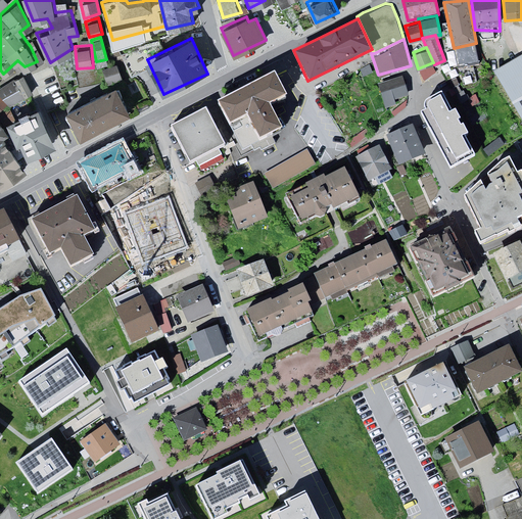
[(521,53),(493,69),(521,116),(521,53)]
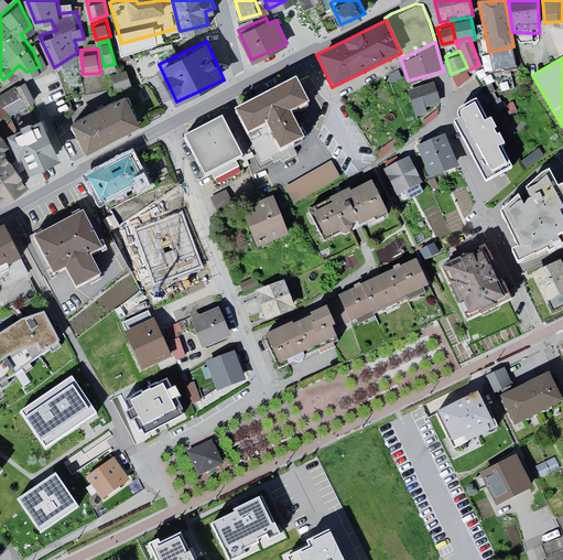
[(132,79),(126,62),(109,67),(116,86),(132,79)]
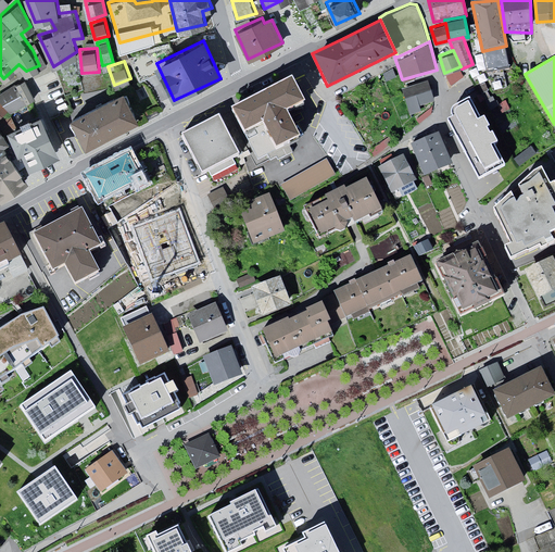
[(37,99),(25,75),(15,79),(0,89),(0,118),(8,128),(24,121),(16,111),(37,99)]
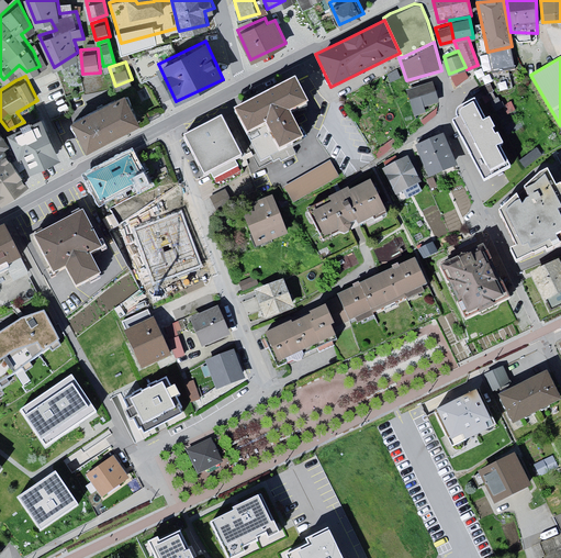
[(265,129),(277,153),(301,141),(288,114),(305,104),(293,79),(232,111),(246,138),(265,129)]
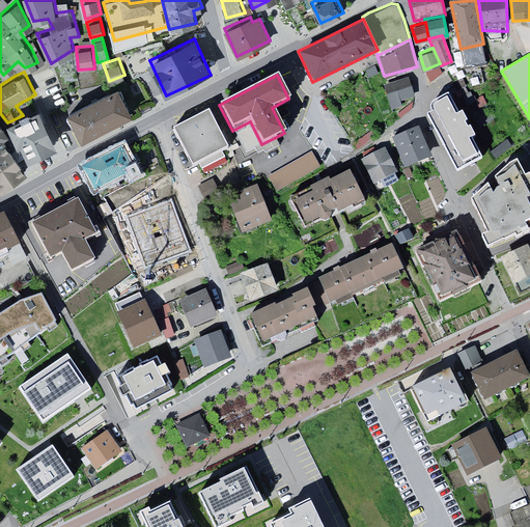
[(384,84),(392,109),(401,106),(398,99),(415,92),(409,76),(384,84)]
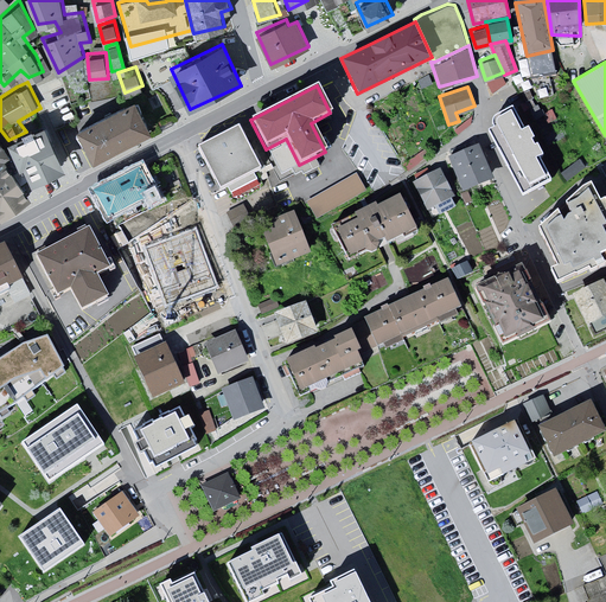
[(77,129),(94,160),(150,130),(133,100),(77,129)]
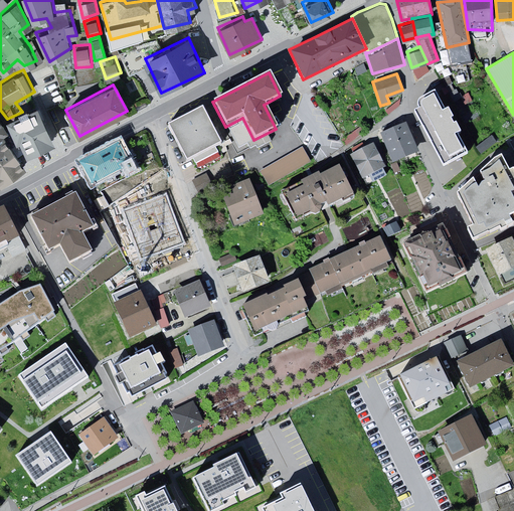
[(416,105),(418,107),(426,122),(422,125),(431,140),(435,137),(447,160),(467,150),(457,131),(460,130),(455,121),(451,123),(449,117),(452,115),(448,106),(444,108),(434,89),(419,96),(418,97),(417,99),(416,101),(416,103),(416,105)]
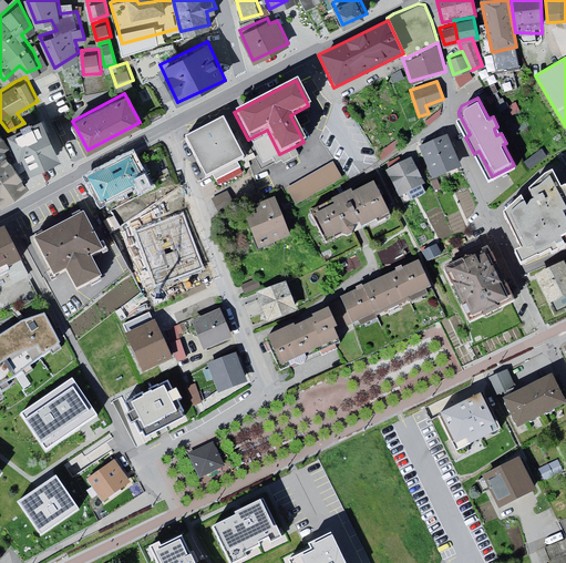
[(198,169),(204,181),(247,160),(225,114),(182,136),(189,151),(193,149),(203,166),(198,169)]
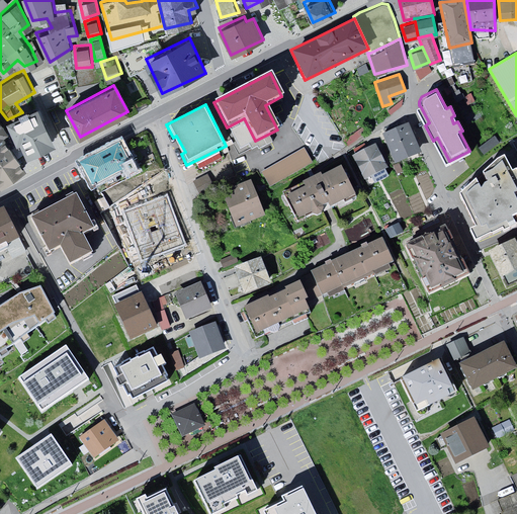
[(20,141),(27,157),(55,145),(36,105),(22,112),(7,119),(5,120),(11,130),(15,143),(20,141)]
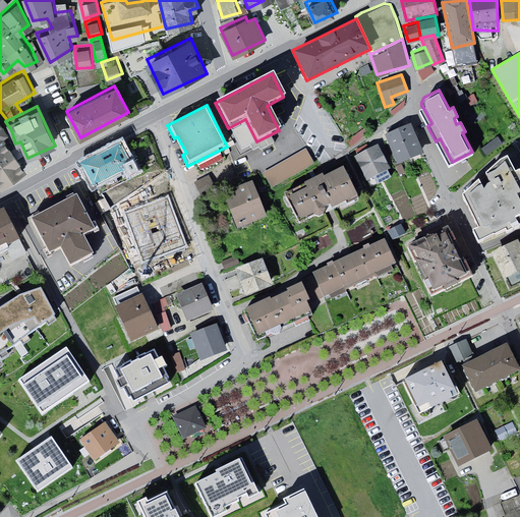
[(0,178),(3,182),(24,165),(2,137),(11,130),(0,116),(0,178)]
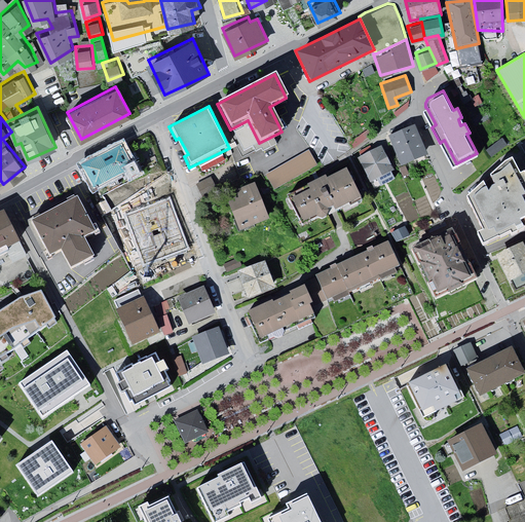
[(389,137),(402,164),(426,154),(415,126),(389,137)]
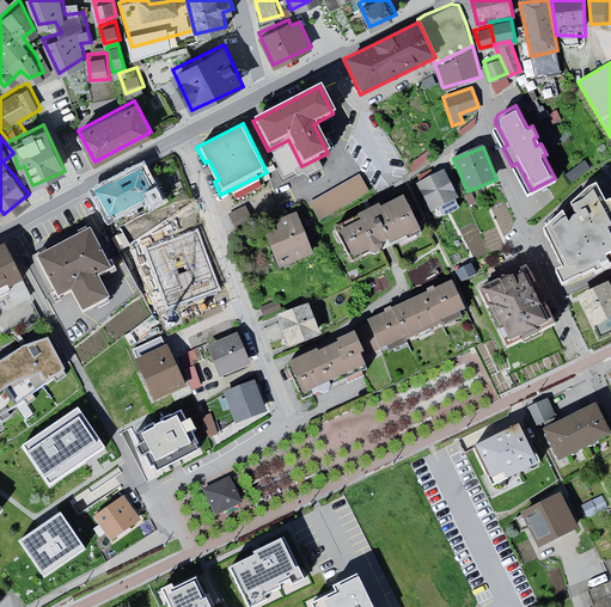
[(96,192),(109,218),(158,192),(144,166),(96,192)]
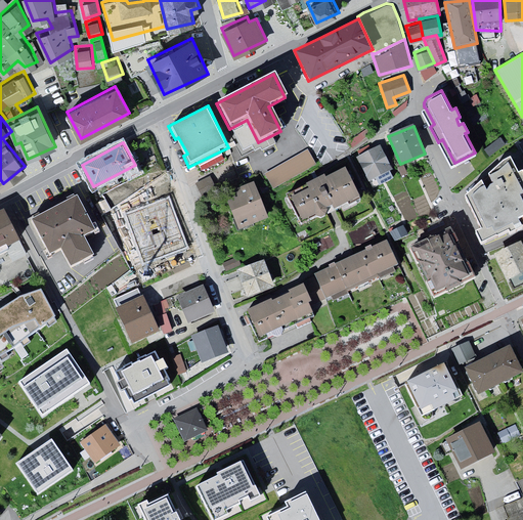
[(306,144),(263,169),(272,185),(315,160),(306,144)]
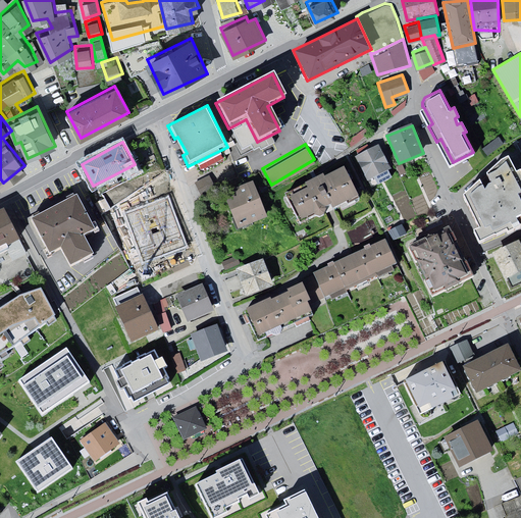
[(355,155),(368,179),(391,168),(378,144),(355,155)]
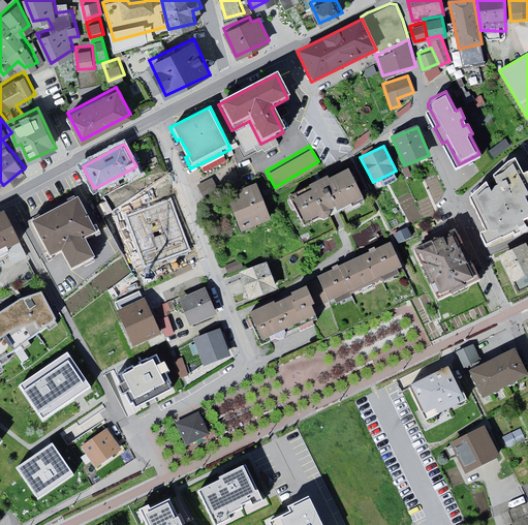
[(479,236),(486,248),(514,235),(515,237),(527,230),(527,207),(525,202),(527,198),(527,174),(523,177),(515,162),(508,164),(493,178),(496,186),(491,193),(487,185),(470,199),(485,234),(479,236)]
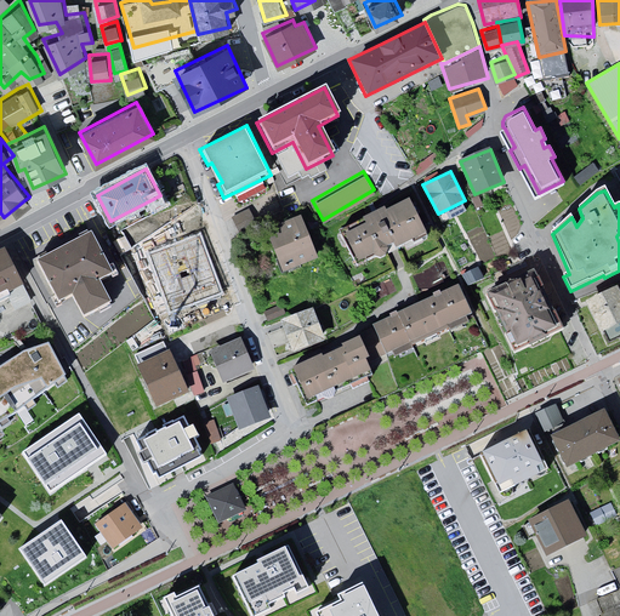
[(342,233),(358,266),(425,234),(409,201),(342,233)]
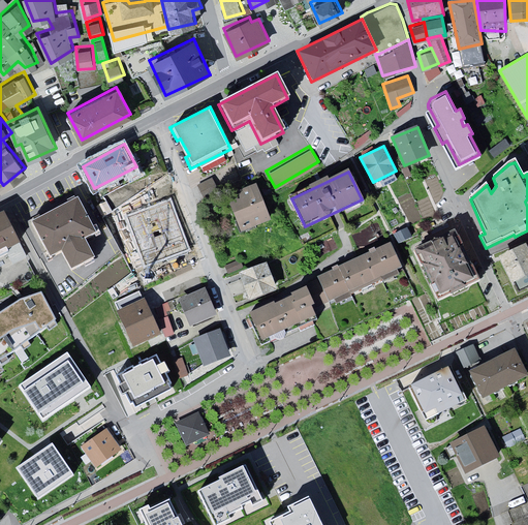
[(226,197),(240,230),(269,218),(256,185),(226,197)]
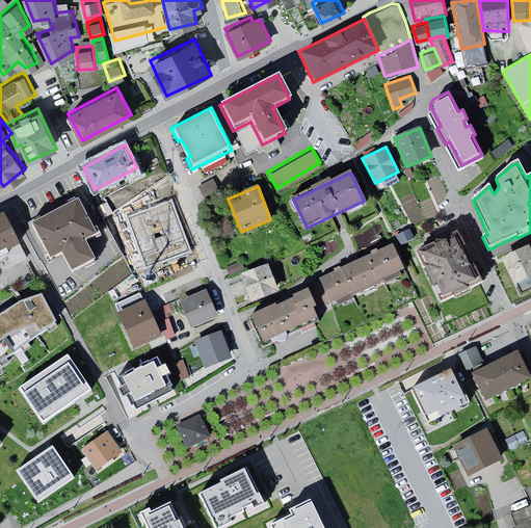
[(169,200),(127,215),(142,257),(163,249),(167,258),(188,251),(185,241),(169,200)]
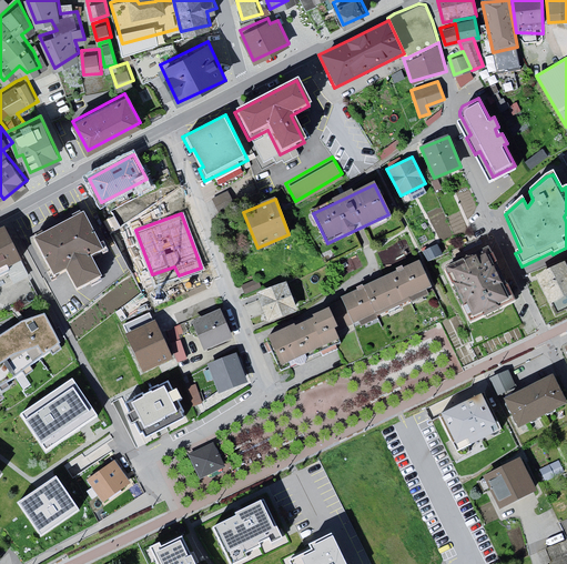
[(64,271),(74,290),(100,278),(89,257),(100,251),(82,215),(31,240),(50,278),(64,271)]
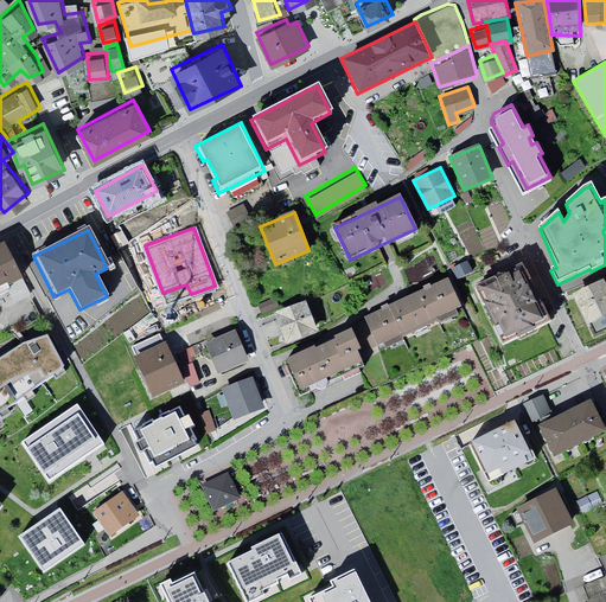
[(0,289),(21,279),(4,244),(0,247),(0,289)]
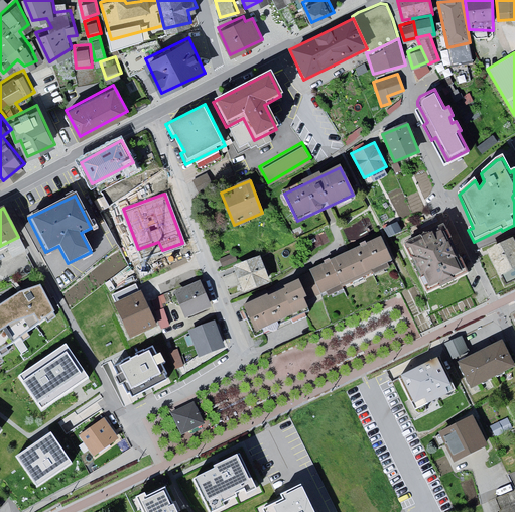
[(405,244),(426,290),(458,276),(464,273),(442,227),(405,244)]
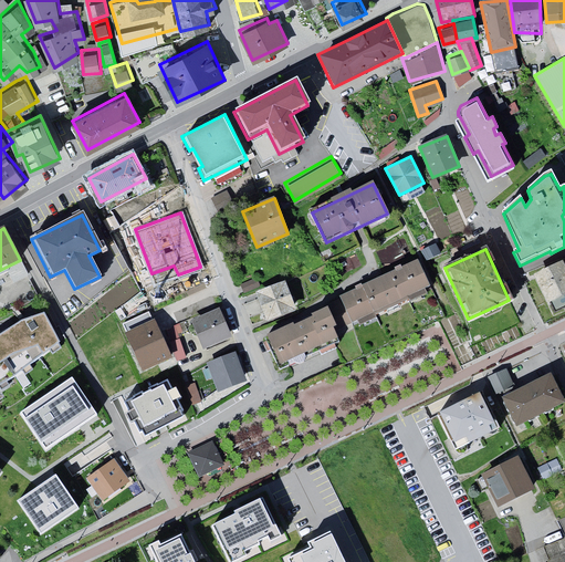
[(339,295),(352,322),(429,287),(418,261),(339,295)]
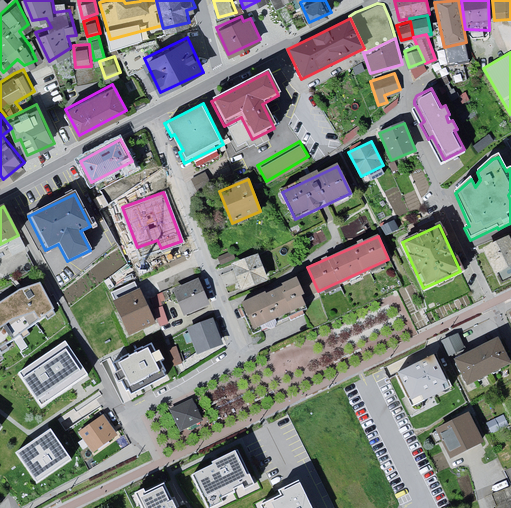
[(510,239),(509,236),(483,249),(495,273),(510,265),(510,239)]
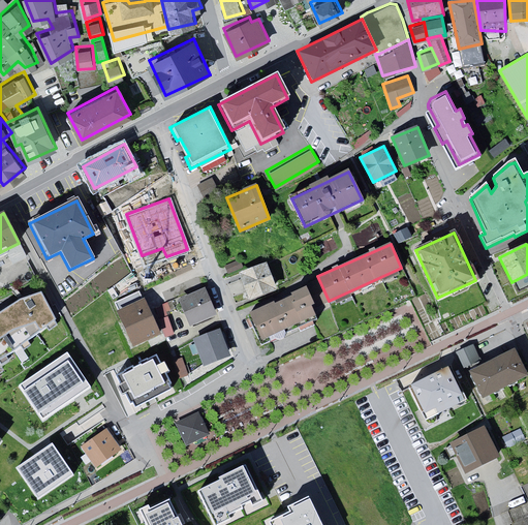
[(240,271),(250,300),(277,290),(268,261),(240,271)]
